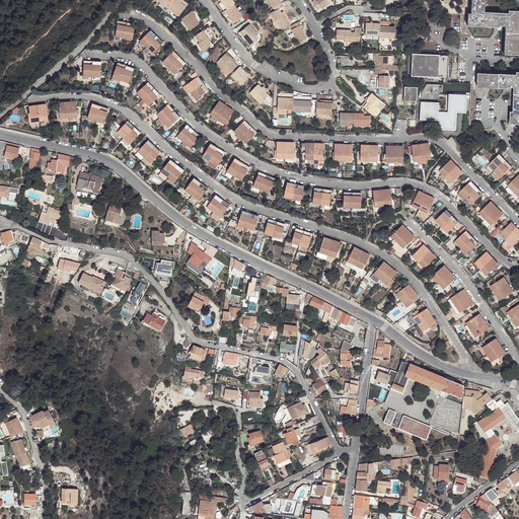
[(178,17),(186,8),(183,6),(175,0),(171,0),(165,7),(178,17)]
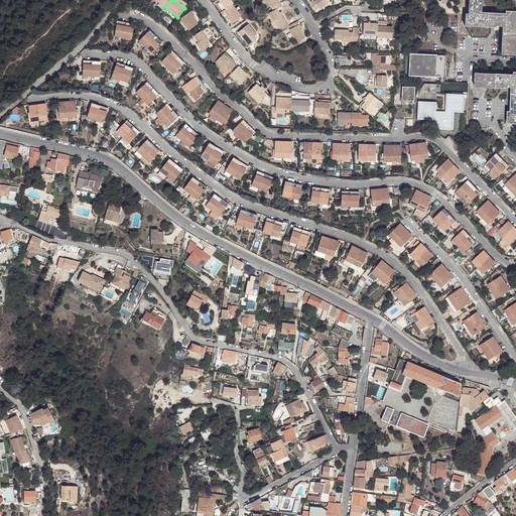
[(226,9),(233,4),(234,4),(231,0),(222,0),(221,1),(226,9)]
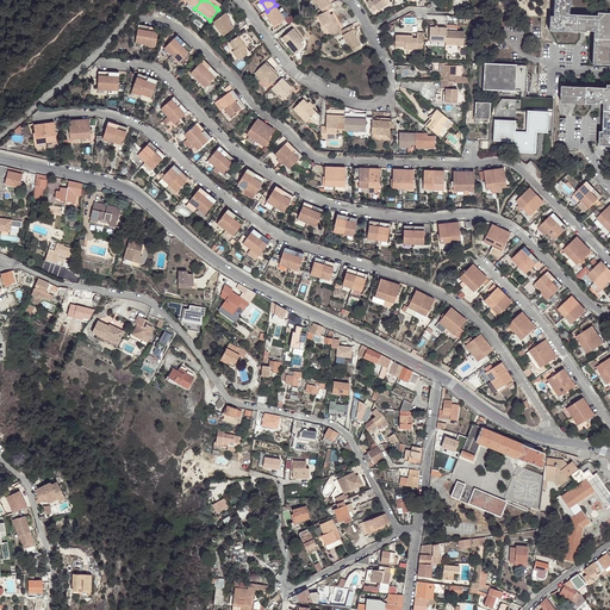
[(318,5),(322,10),(331,5),(329,0),(313,0),(317,5),(318,5)]
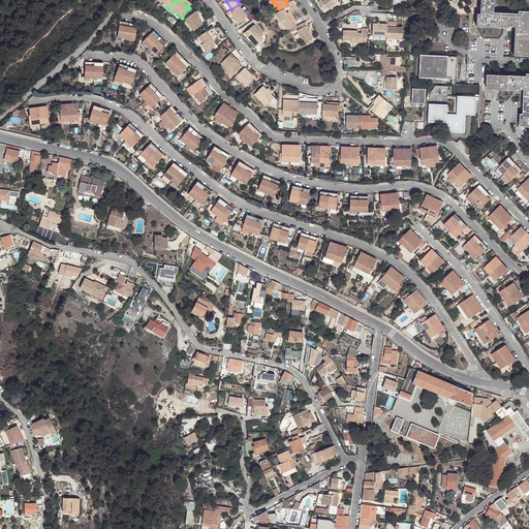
[(338,0),(322,0),(321,0),(318,0),(317,1),(323,9),(327,7),(328,9),(337,4),(335,2),(338,0)]
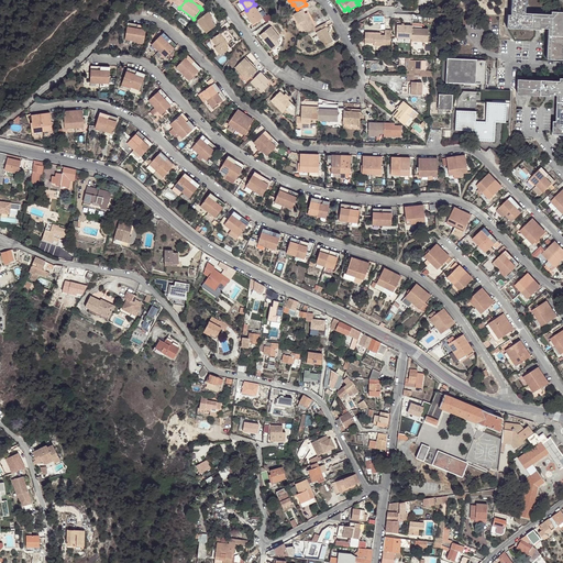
[(511,0),(510,17),(507,17),(507,30),(540,33),(541,31),(548,31),(547,62),(562,63),(562,44),(562,15),(550,14),(550,18),(525,17),(526,10),(527,10),(527,0),(511,0)]
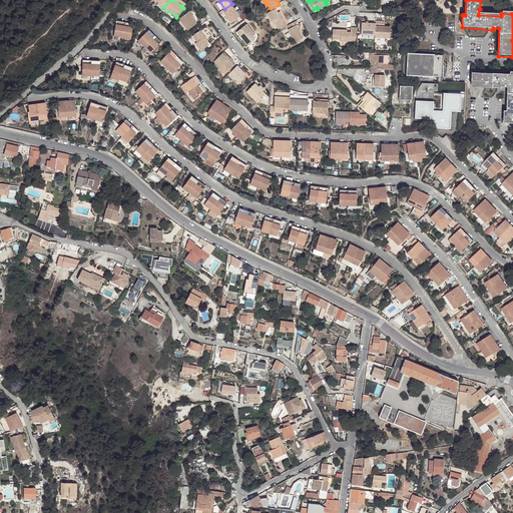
[(224,9),(222,10),(231,23),(240,17),(231,4),(224,9)]
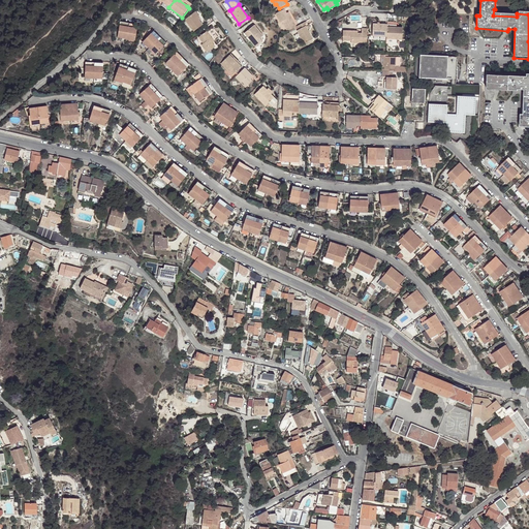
[(287,4),(279,8),(281,12),(276,16),(281,24),(283,23),(287,30),(296,26),(290,16),(288,17),(287,13),(285,10),(289,7),(287,4)]
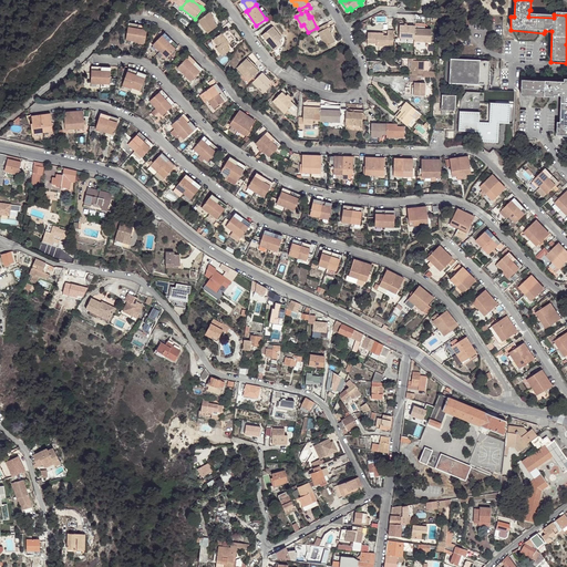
[(208,34),(217,27),(208,14),(198,21),(208,34)]
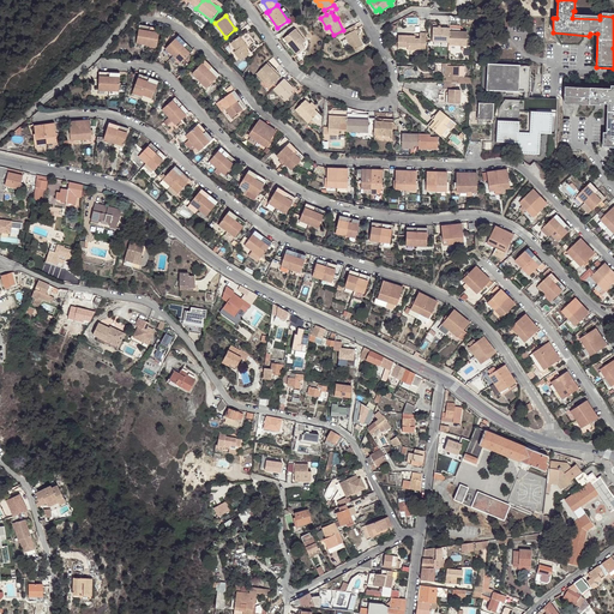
[(240,30),(248,24),(245,19),(236,26),(240,30)]
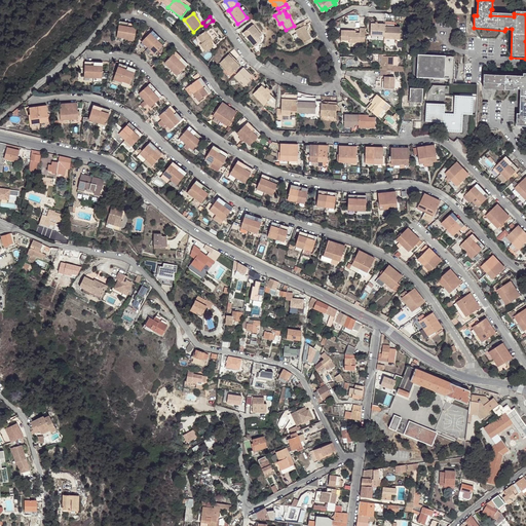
[(306,26),(304,22),(295,27),(297,30),(296,31),(303,44),(312,40),(305,26),(306,26)]
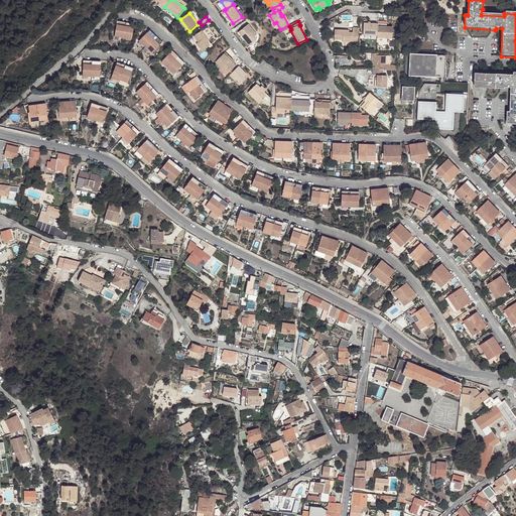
[(134,42),(139,26),(122,22),(118,37),(134,42)]
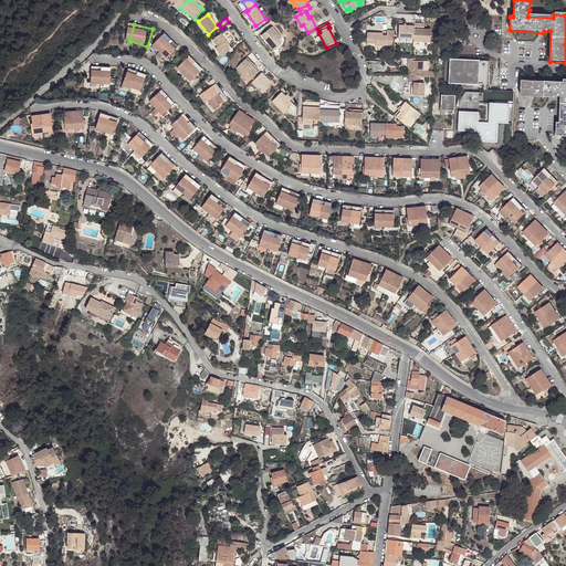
[(415,29),(415,27),(399,25),(399,39),(415,39),(413,41),(431,42),(431,30),(425,29),(415,29)]
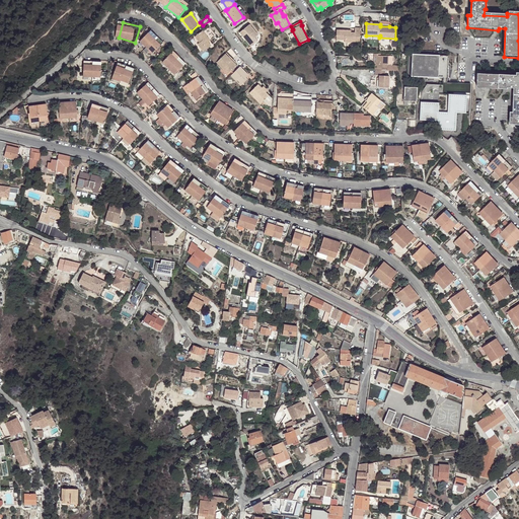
[(247,41),(252,47),(258,43),(256,40),(258,38),(250,25),(240,33),(246,42),(247,41)]
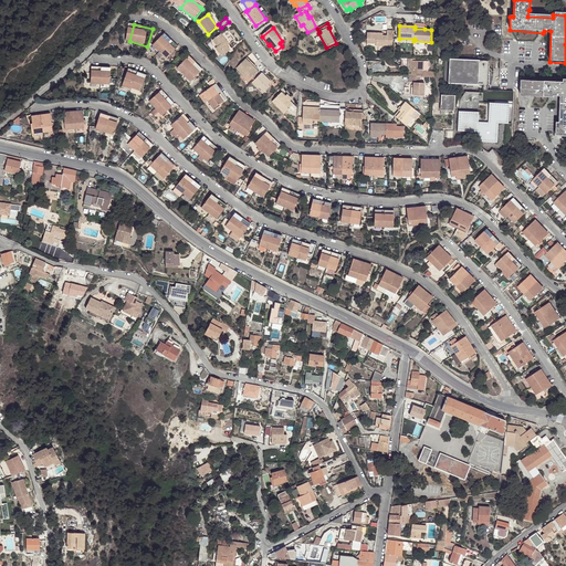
[(392,44),(394,31),(387,30),(387,35),(383,35),(379,35),(379,33),(367,32),(367,43),(376,43),(376,46),(387,46),(387,44),(392,44)]
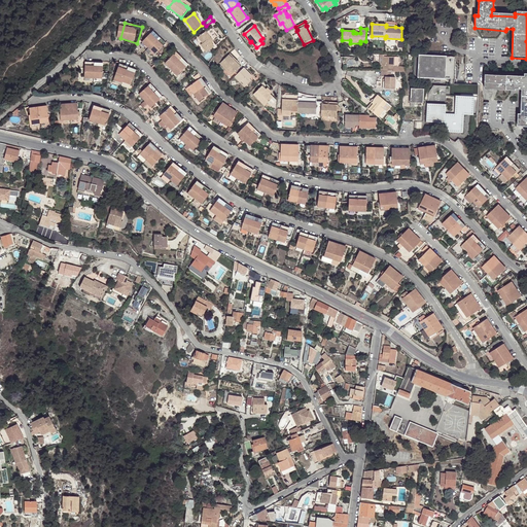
[(157,56),(169,43),(151,29),(147,34),(150,37),(145,43),(157,56)]
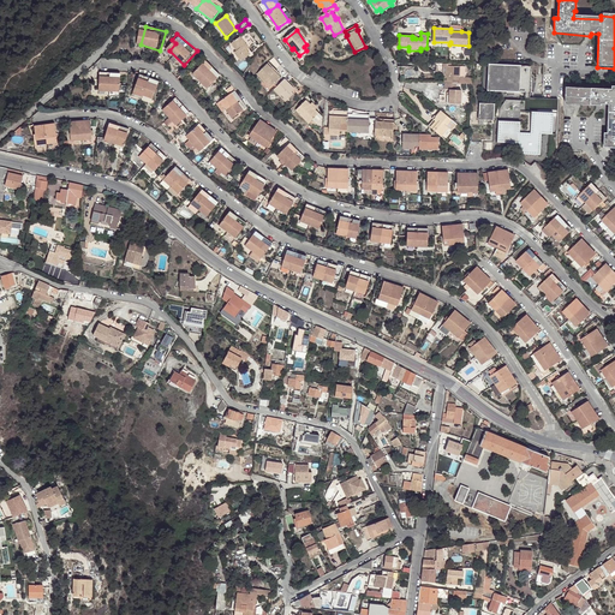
[(248,52),(248,51),(244,47),(246,45),(244,43),(248,40),(243,35),(232,45),(237,52),(234,53),(242,63),(250,55),(248,52)]
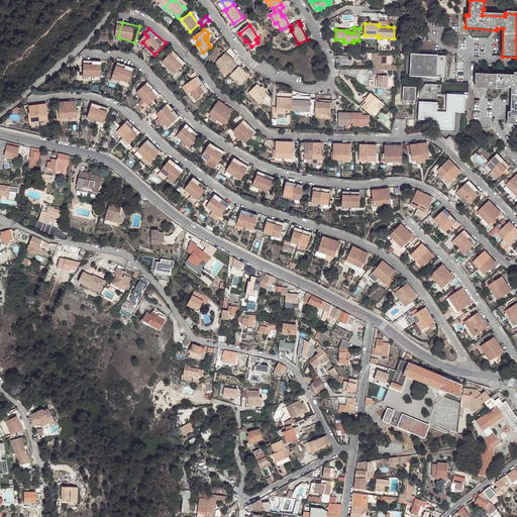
[(176,75),(187,63),(174,50),(163,62),(176,75)]
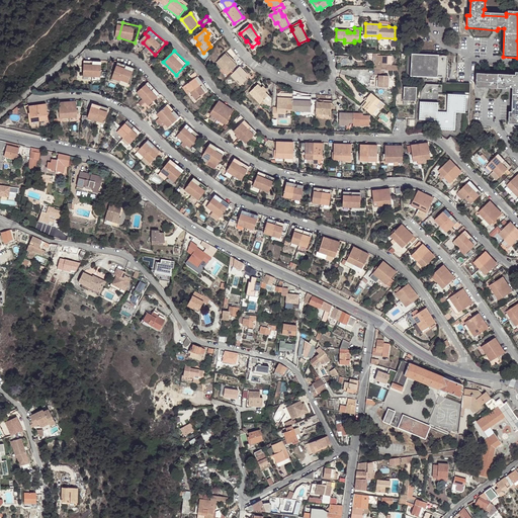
[(225,53),(235,64),(237,62),(227,52),(225,53)]
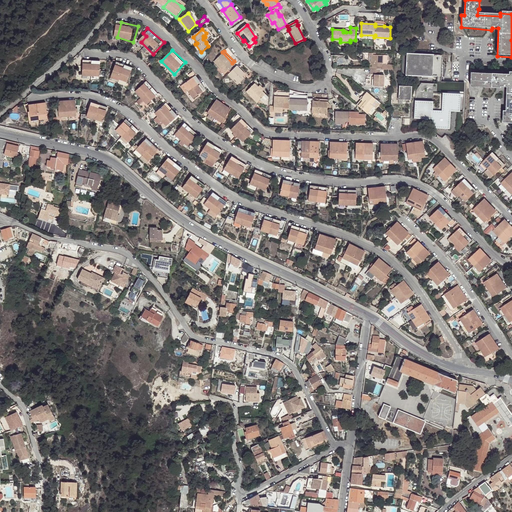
[(233,63),(232,63),(222,52),(214,61),(225,72),(233,63)]
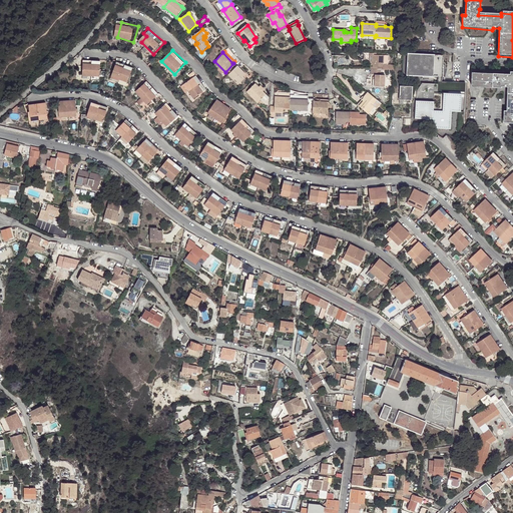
[(444,54),(408,53),(407,76),(425,76),(440,77),(443,77),(443,69),(444,54)]
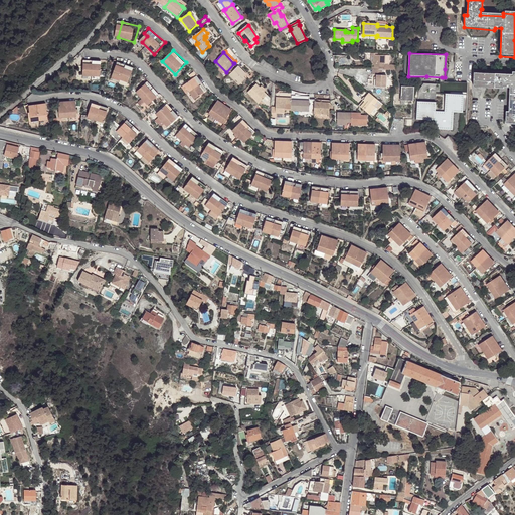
[(382,69),(385,69),(385,55),(374,54),(374,68),(382,69)]
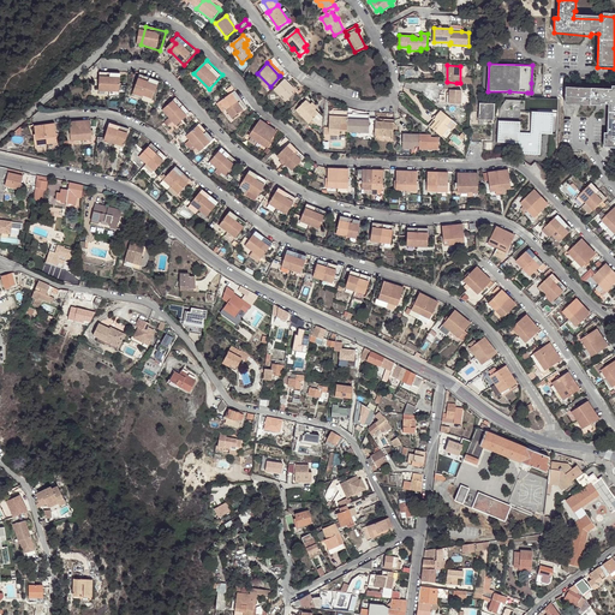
[(115,95),(120,76),(101,71),(96,90),(115,95)]
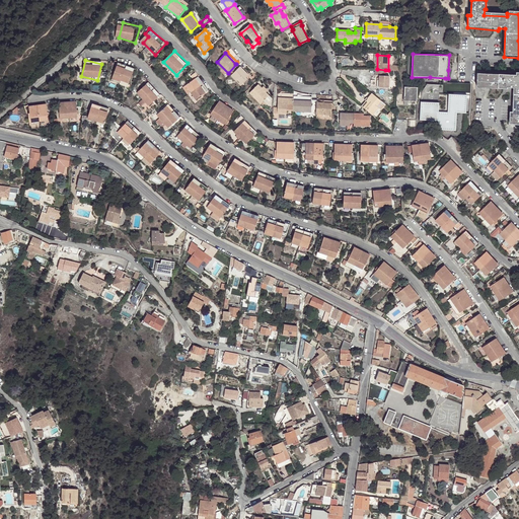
[(249,74),(240,65),(233,73),(241,82),(249,74)]
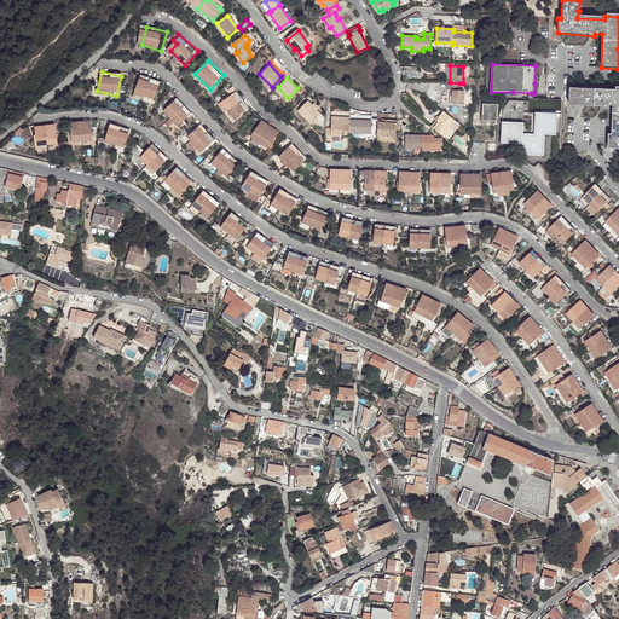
[(154,106),(160,88),(140,81),(134,99),(154,106)]
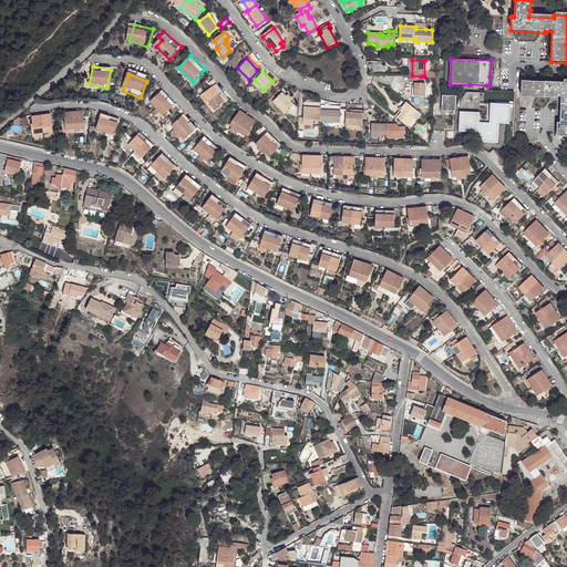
[(415,84),(414,94),(425,95),(426,82),(421,82),(421,76),(412,75),(411,75),(411,82),(415,82),(415,84)]
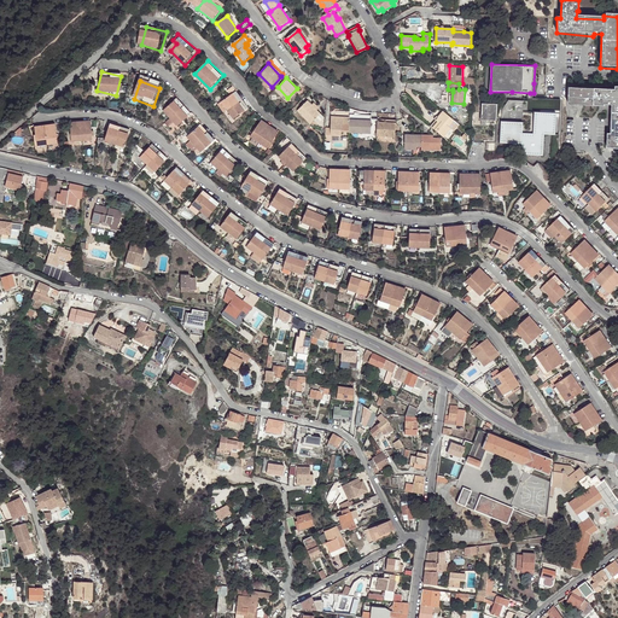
[(233,118),(250,108),(238,91),(239,91),(235,85),(229,89),(232,94),(222,101),(233,118)]
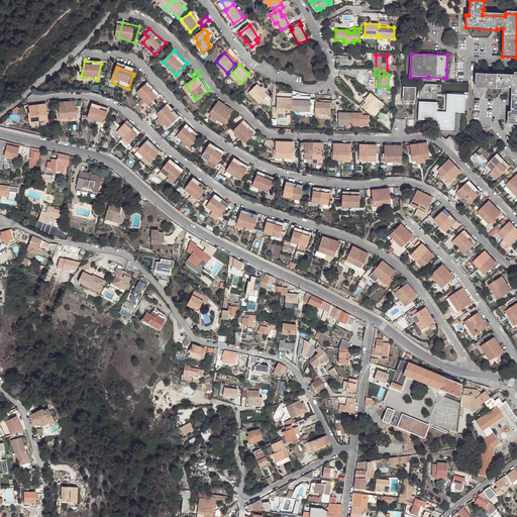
[(515,76),(477,74),(475,88),(506,91),(507,89),(514,90),(512,114),(510,114),(509,126),(516,126),(516,74),(515,74),(515,76)]
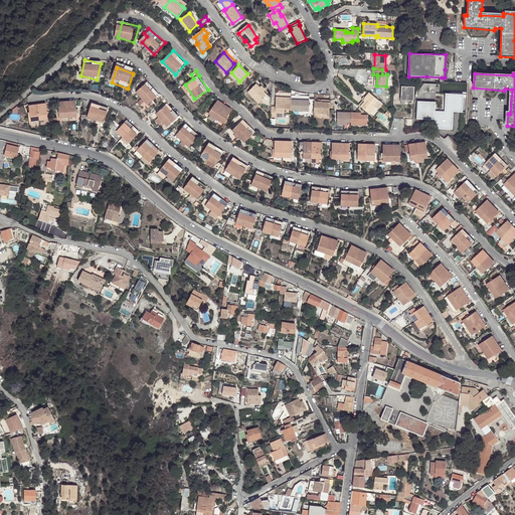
[(151,105),(161,94),(150,82),(139,94),(151,105)]
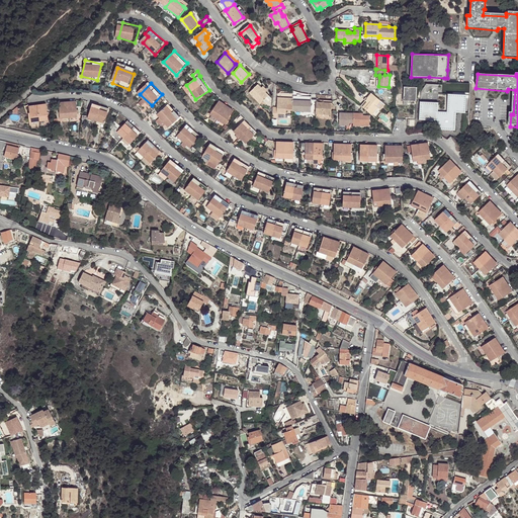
[(268,94),(266,92),(261,88),(258,84),(250,92),(260,103),(268,94)]
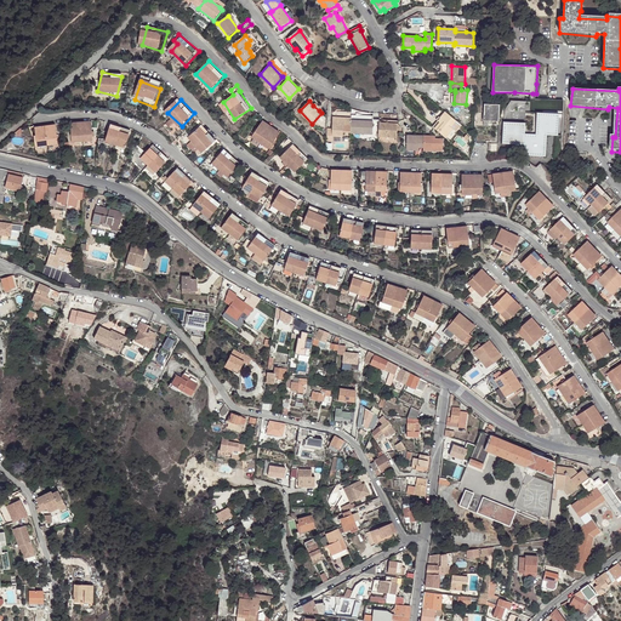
[(501,106),(484,104),(484,121),(500,121),(501,106)]
